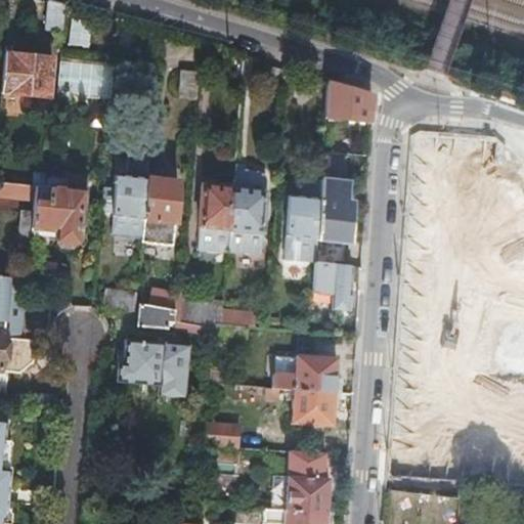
[(63,3),(52,0),(47,0),(44,30),(60,31),(63,3)]
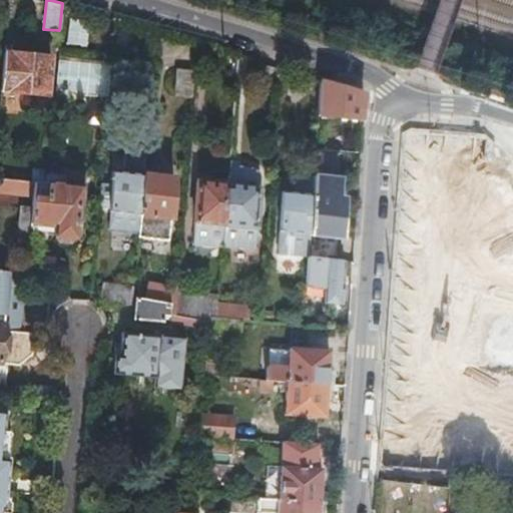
[(130,49),(114,47),(111,75),(127,77),(130,49)]
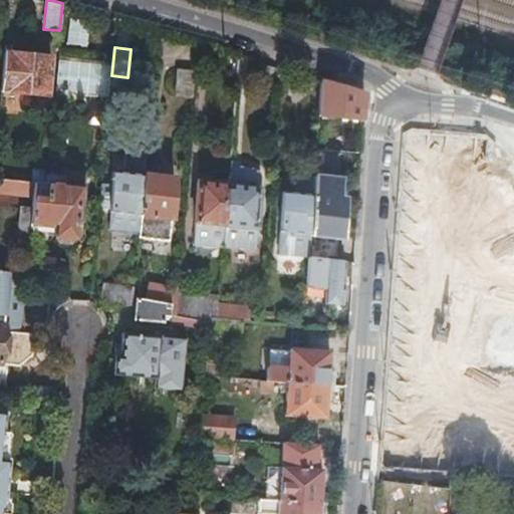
[(50,55),(3,51),(0,81),(0,88),(47,93),(50,55)]
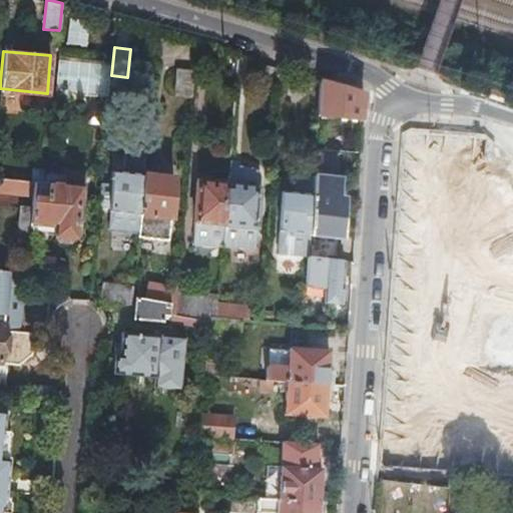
[(193,96),(195,68),(178,67),(175,94),(193,96)]
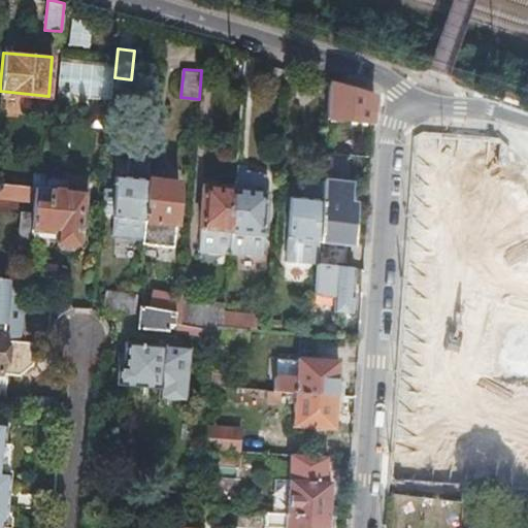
[(375,96),(331,81),(328,118),(373,122),(374,112),(375,96)]
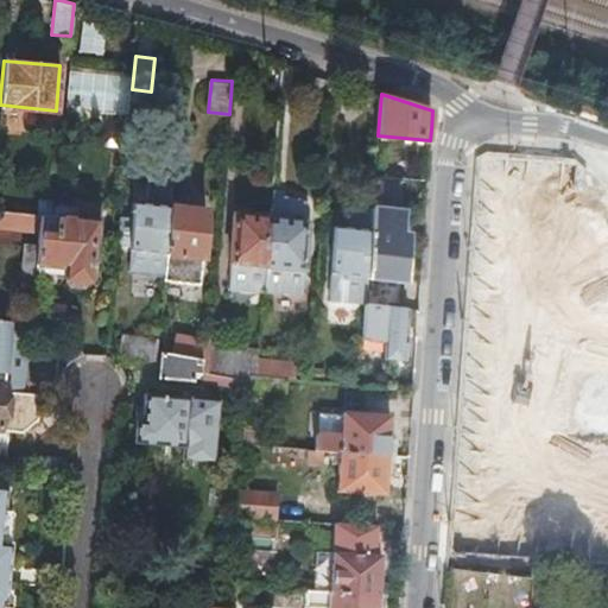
[(531,160),(525,196),(564,202),(570,166),(531,160)]
